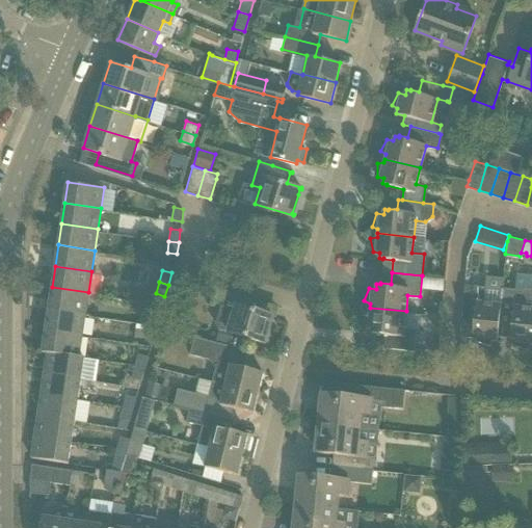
[(497,339),(498,331),(502,287),(501,287),(501,289),(485,288),(485,286),(484,286),(464,284),(461,318),(473,319),(472,328),(473,328),(473,333),(478,333),(477,340),(489,344),(491,339),(497,339)]
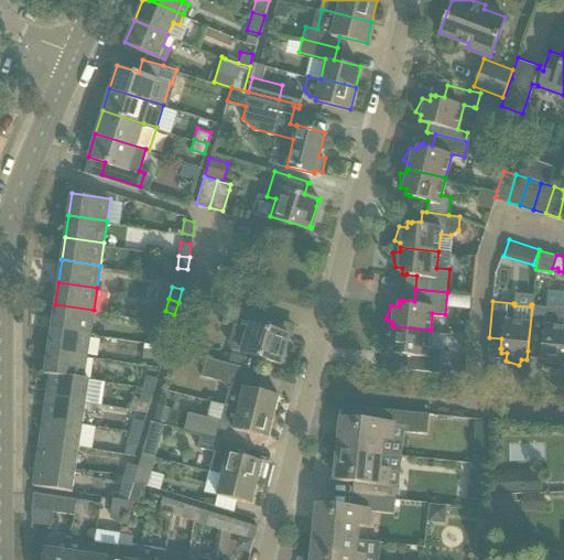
[(281,362),(289,334),(261,325),(266,314),(229,303),(228,304),(225,320),(234,322),(228,341),(231,347),(242,351),(259,356),(281,362)]
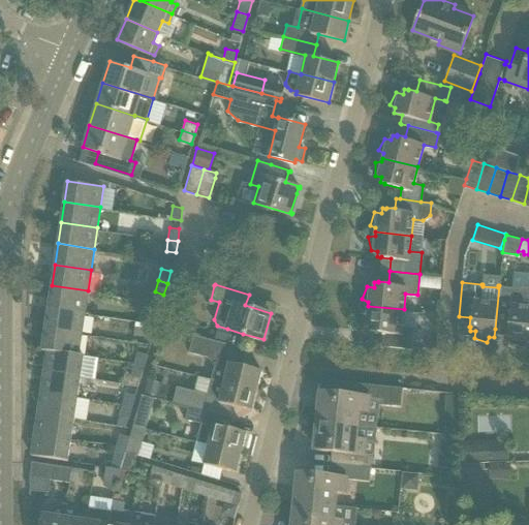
[(85,311),(88,290),(52,285),(49,306),(85,311)]
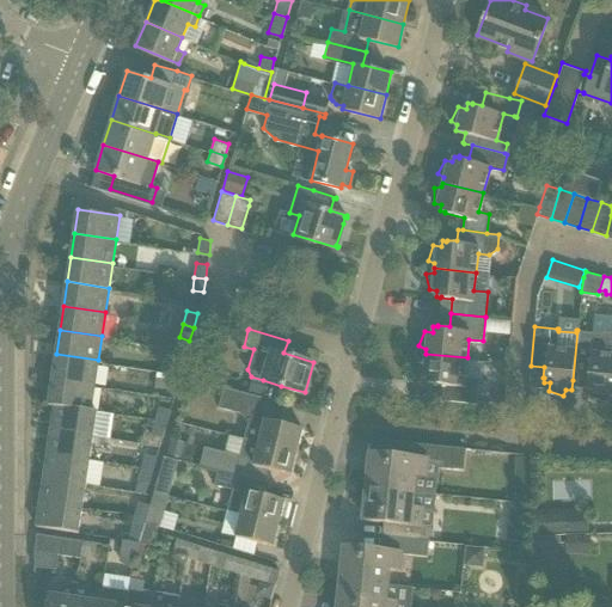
[(611,393),(611,330),(605,330),(603,331),(592,331),(577,330),(573,380),(588,382),(587,386),(593,387),(592,396),(607,400),(610,394),(611,393)]
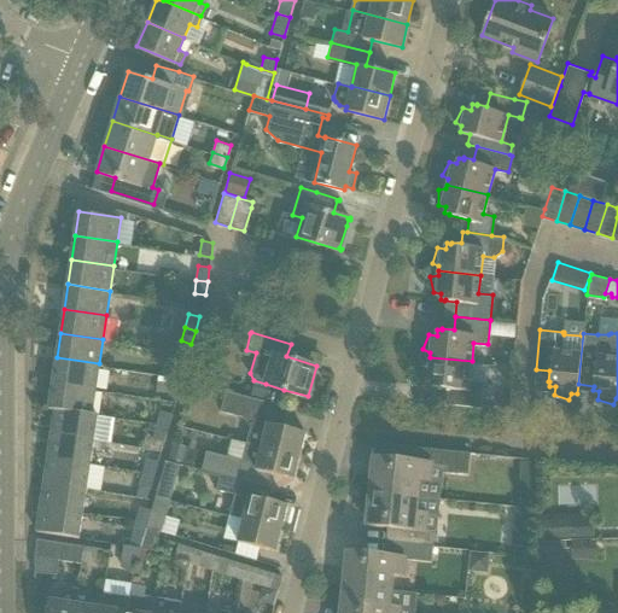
[(95,389),(99,363),(57,357),(53,381),(95,389)]
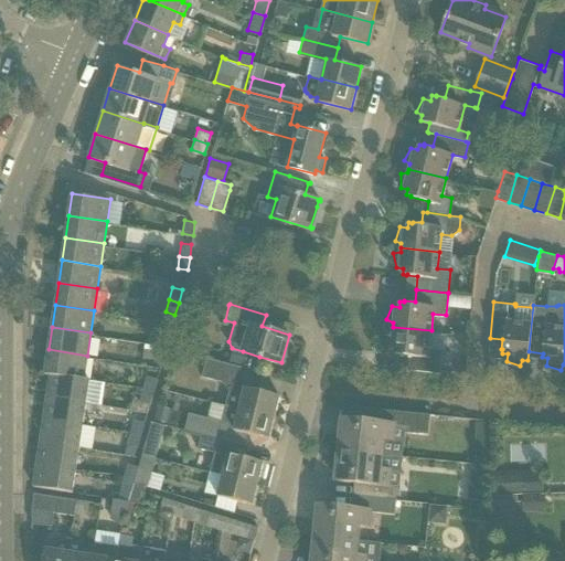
[(429,348),(432,330),(393,327),(392,331),(385,332),(387,347),(395,348),(394,352),(398,353),(398,355),(408,356),(407,368),(439,371),(441,349),(429,348)]
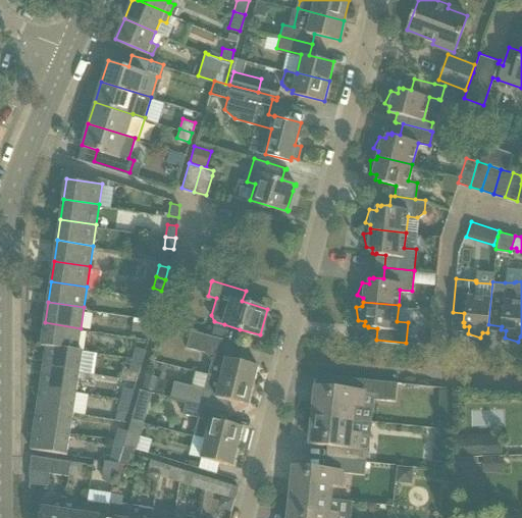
[(153,319),(157,308),(147,305),(144,316),(153,319)]
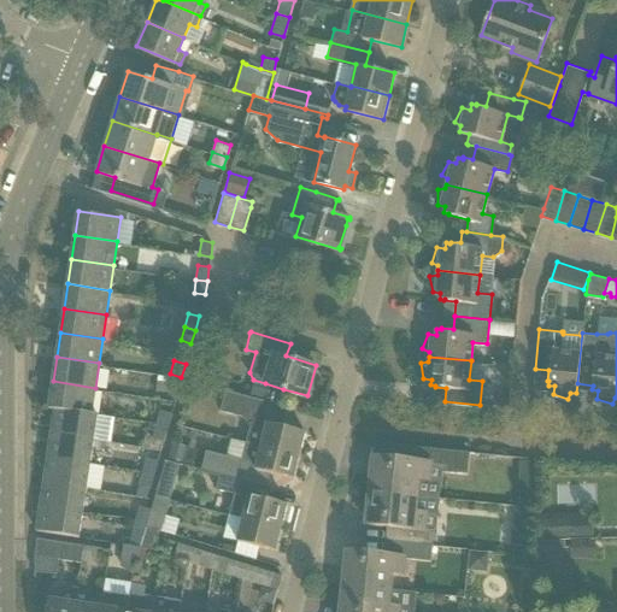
[(177,390),(181,377),(170,374),(166,388),(177,390)]
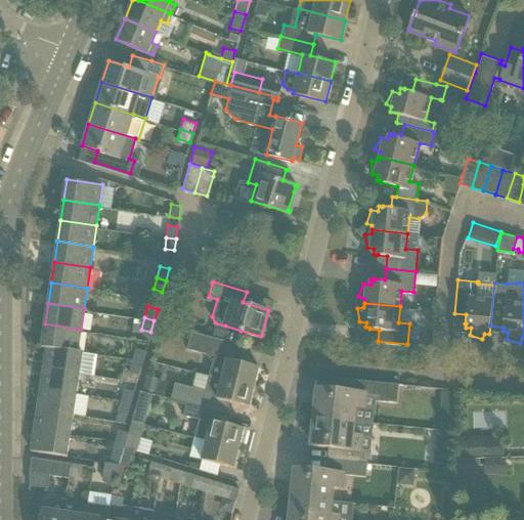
[(46,345),(77,350),(81,330),(45,323),(41,345),(46,346),(46,345)]
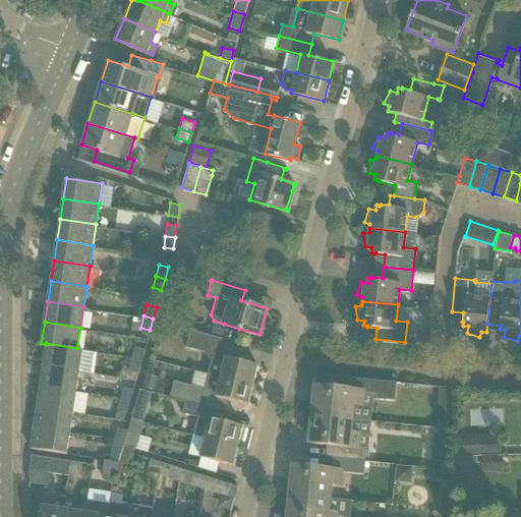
[(234,330),(214,325),(212,333),(232,338),(234,330)]
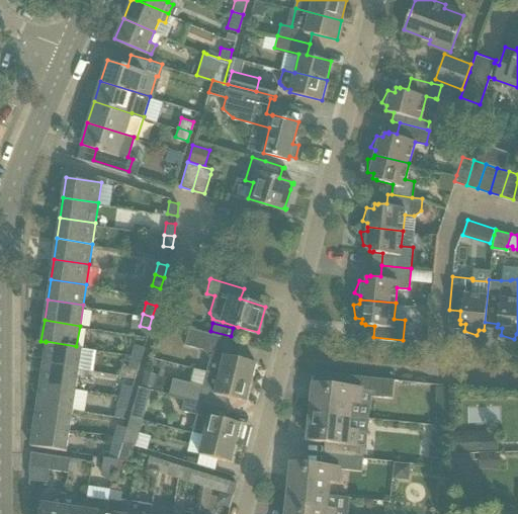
[(189,326),(185,343),(202,348),(207,331),(189,326)]
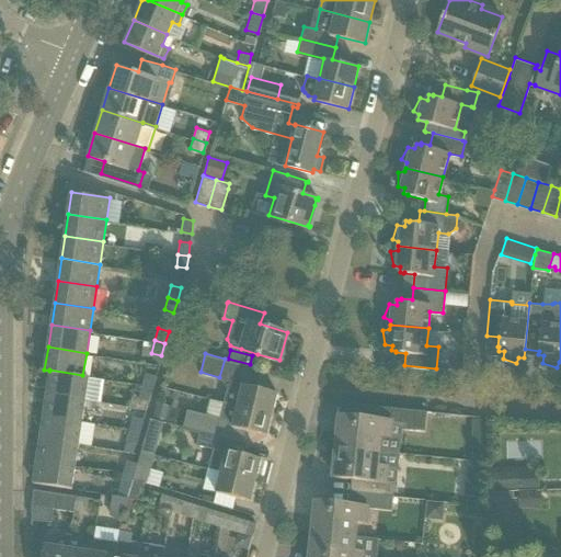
[(84,398),(88,376),(82,375),(49,370),(49,371),(46,393),(84,398)]
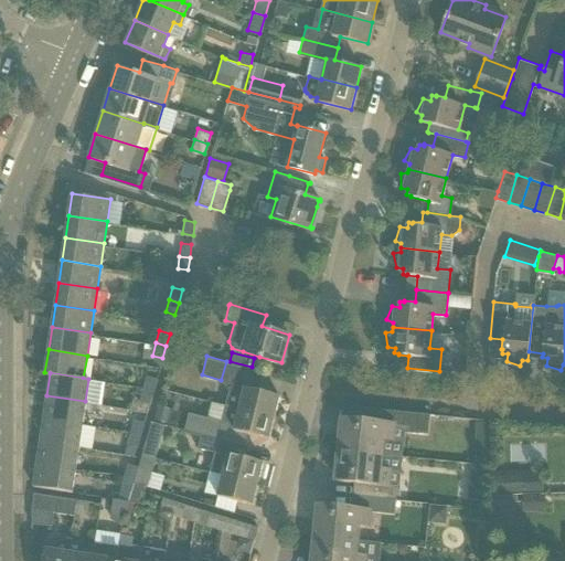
[(147,373),(142,387),(153,389),(157,377),(147,373)]
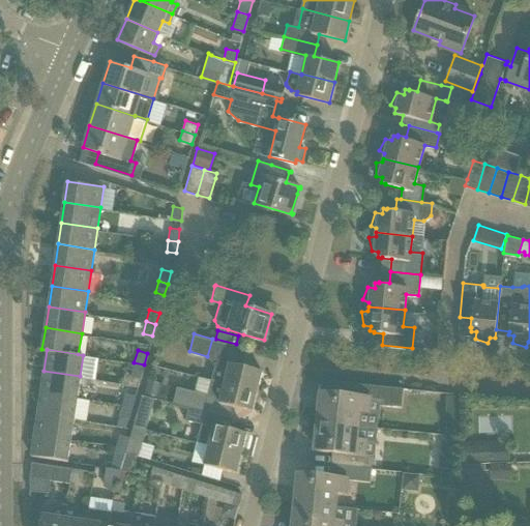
[(214,364),(211,378),(225,381),(257,389),(262,370),(234,362),(228,361),(227,368),(214,364)]
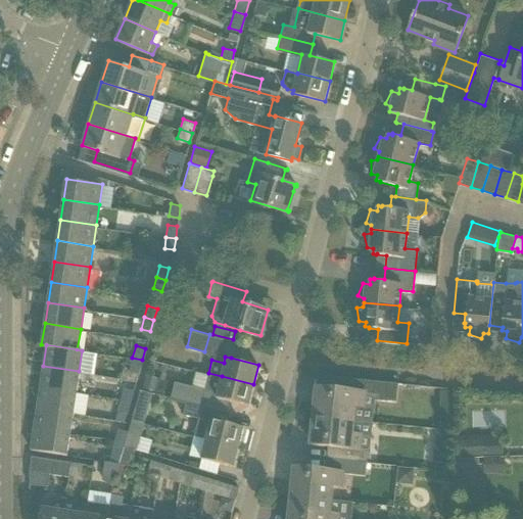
[(138,372),(142,360),(132,358),(129,369),(138,372)]
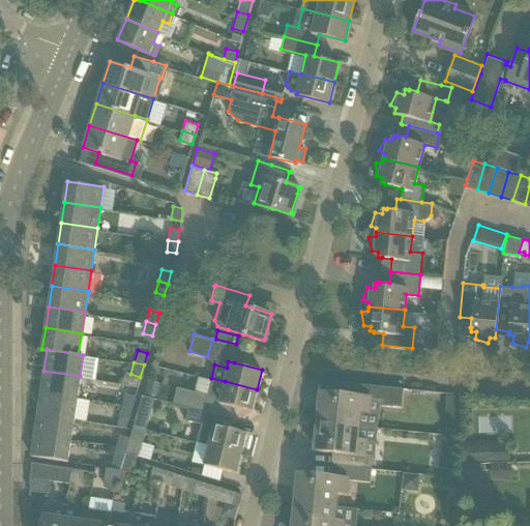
[(77,397),(80,376),(43,371),(40,391),(77,397)]
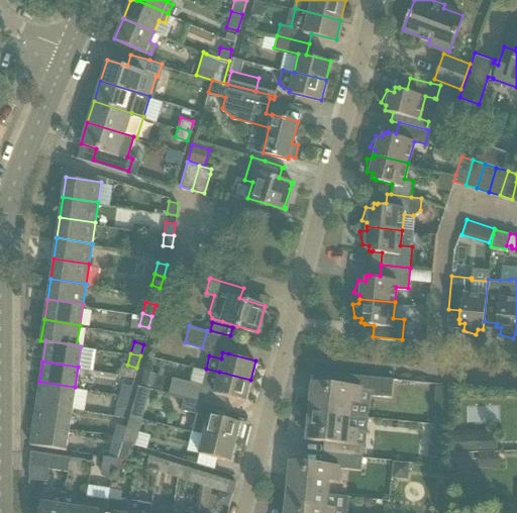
[(173,377),(169,391),(184,395),(184,396),(195,398),(212,403),(218,404),(220,393),(246,400),(250,380),(219,372),(206,369),(202,384),(190,381),(173,377)]
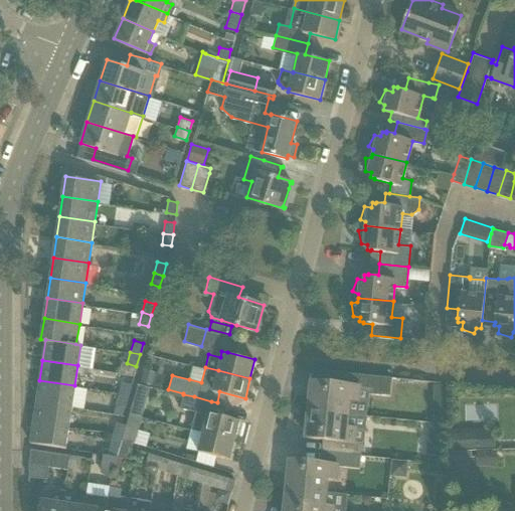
[(358,398),(359,386),(371,387),(371,393),(390,394),(392,376),(329,370),(328,382),(312,380),(309,408),(348,412),(349,397),(358,398)]
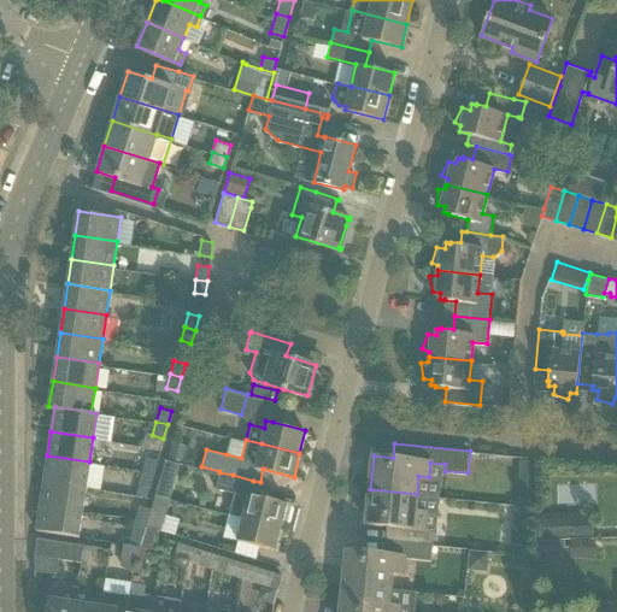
[(86,486),(89,462),(47,455),(43,480),(86,486)]
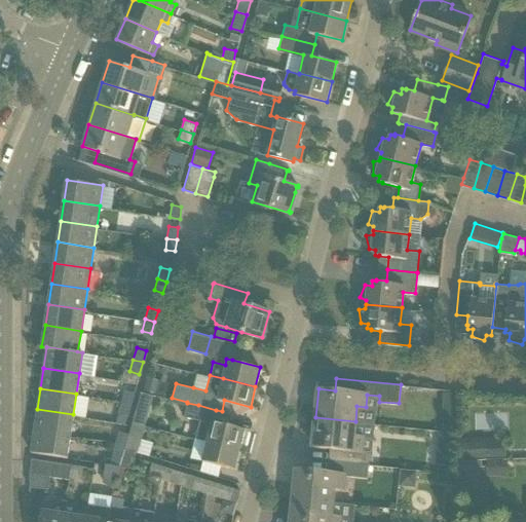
[(125,388),(121,401),(129,403),(134,392),(125,388)]
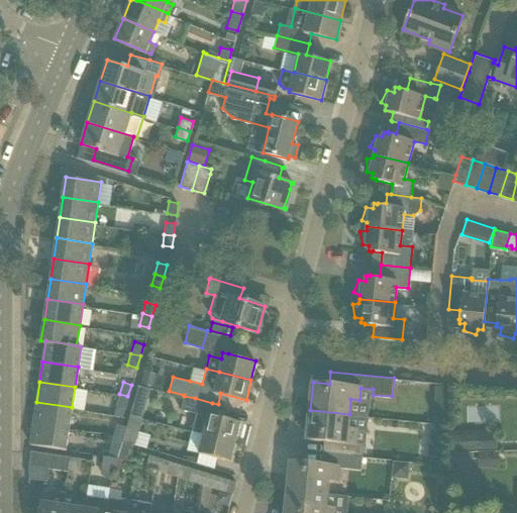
[(124,408),(127,396),(119,394),(116,405),(124,408)]
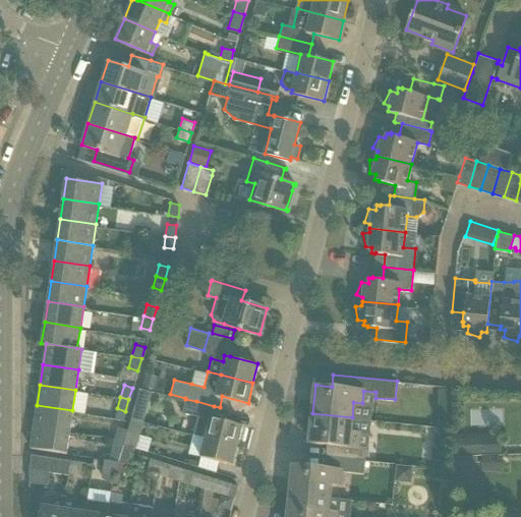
[(211,416),(214,406),(185,399),(182,411),(197,415),(193,433),(206,436),(237,444),(242,424),(211,416)]
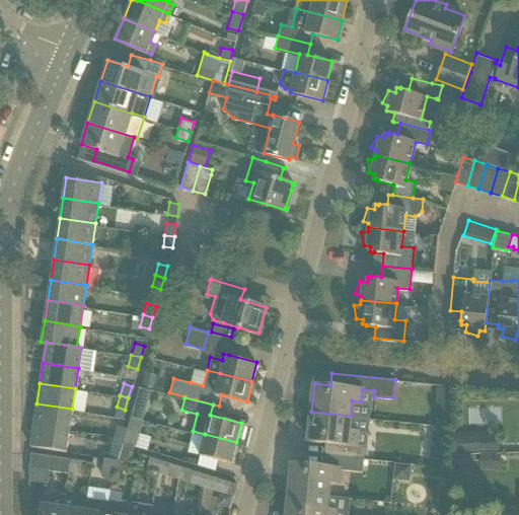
[(69,430),(72,409),(36,403),(33,424),(69,430)]
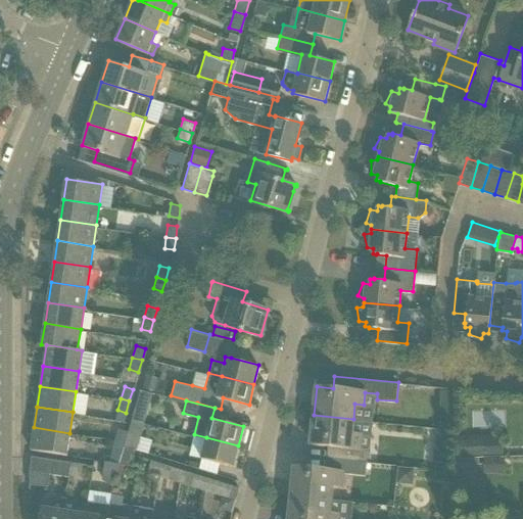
[(360,447),(361,434),(351,433),(353,419),(314,415),(311,443),(327,444),(326,457),(367,462),(368,449),(360,447)]
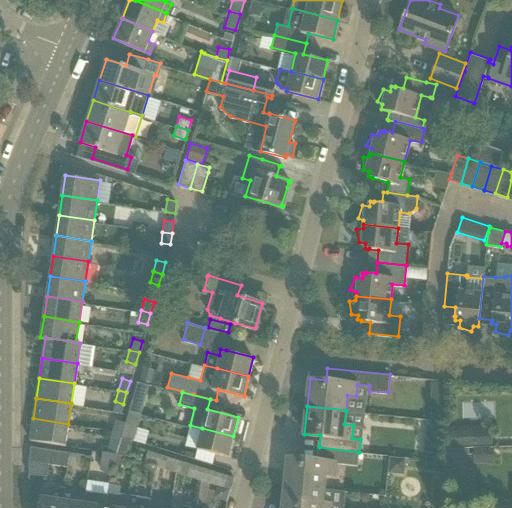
[(125,420),(121,433),(121,435),(131,438),(133,438),(141,413),(129,410),(128,413),(128,412),(125,420)]
